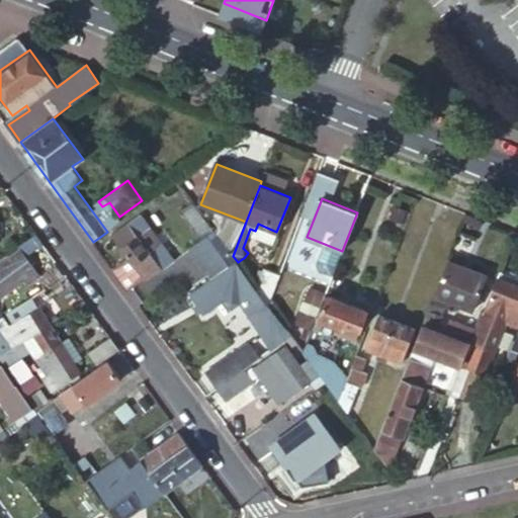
[(233,256),(193,202),(182,211),(199,236),(188,245),(209,274),(233,256)]
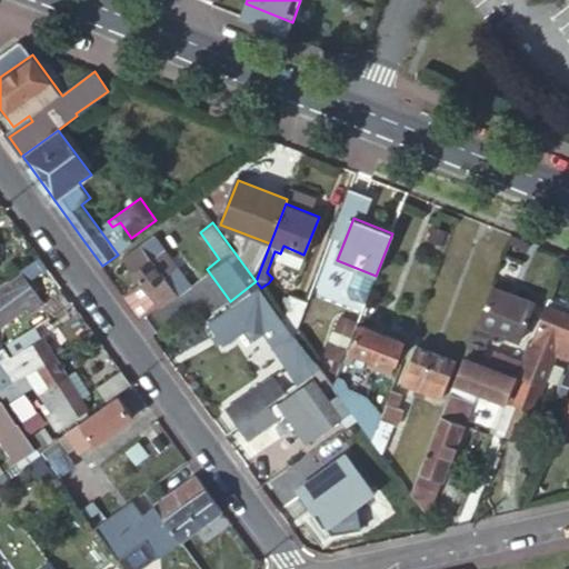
[(161,309),(195,286),(157,232),(123,257),(161,309)]
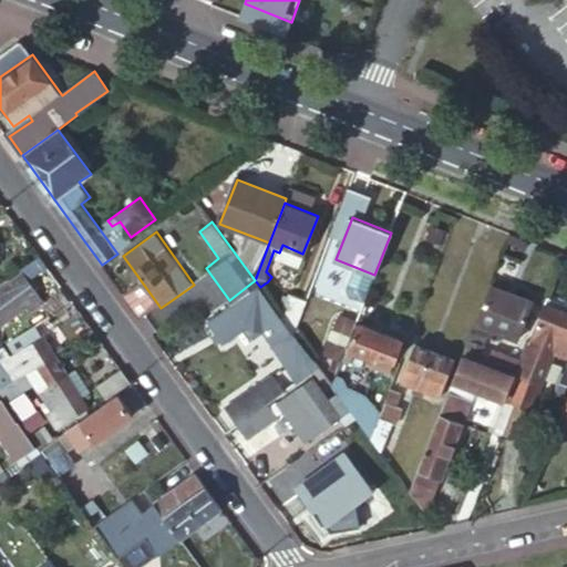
[(26,275),(0,292),(0,328),(29,308),(32,311),(41,303),(39,300),(42,297),(26,275)]
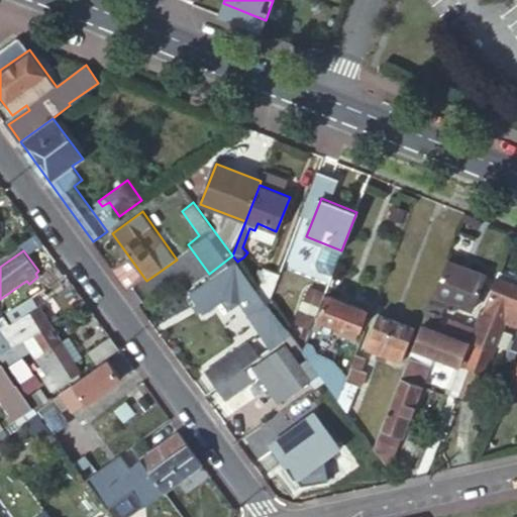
[(232,255),(209,274),(187,289),(201,309),(222,293),(229,303),(237,297),(274,346),(290,334),(267,302),(253,285),(237,262),(232,255)]
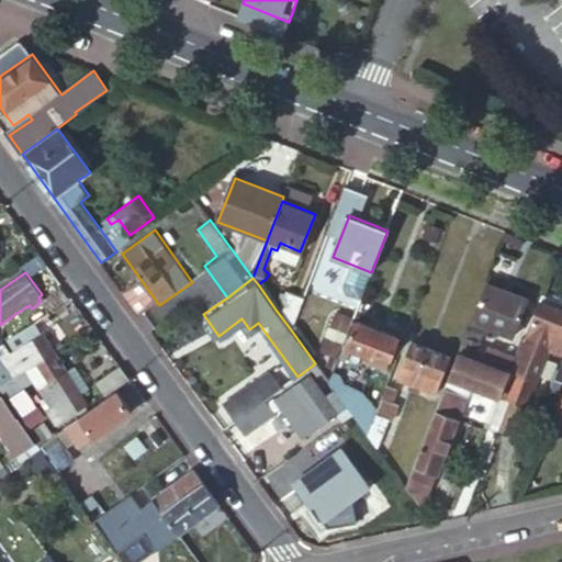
[(524,324),(532,302),(528,300),(528,298),(489,281),(474,318),(514,335),(519,322),(524,324)]
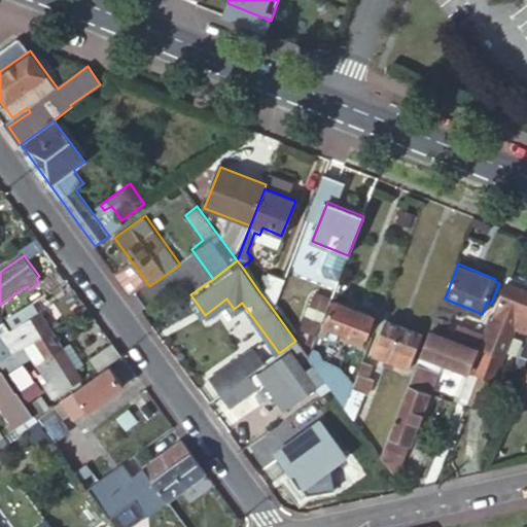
[(272,308),(283,279),(266,273),(258,290),(272,308)]
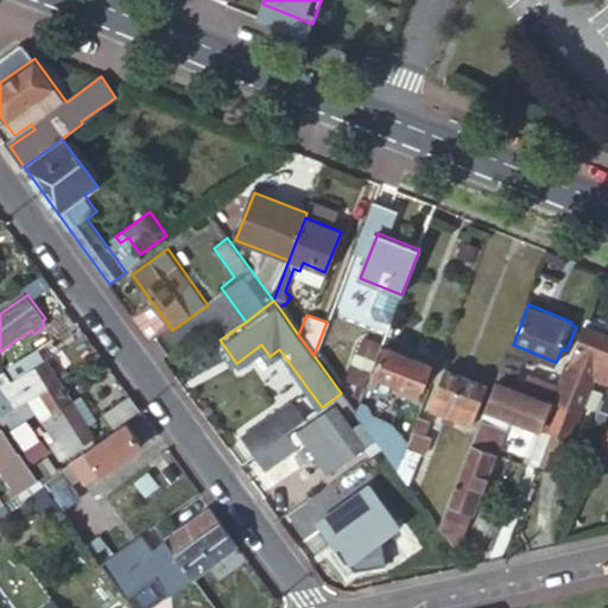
[(607,335),(586,327),(570,363),(607,378),(607,335)]
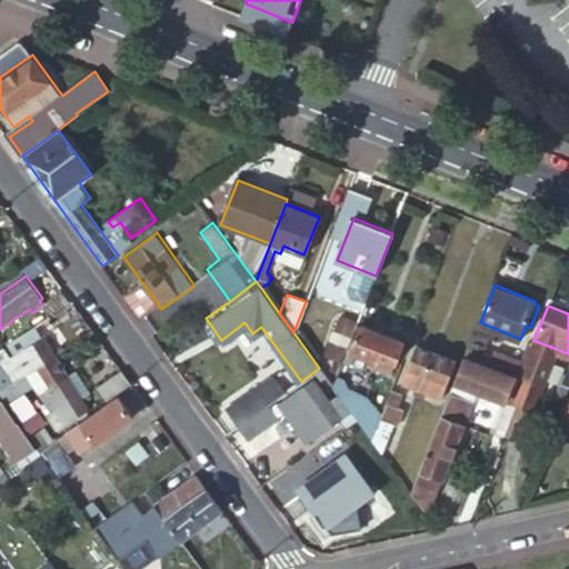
[(332,342),(321,370),(332,386),(337,375),(358,322),(343,317),(333,342),(332,342)]
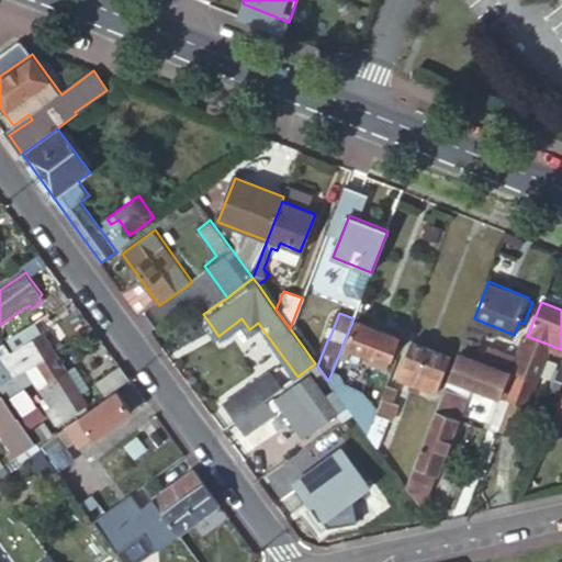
[(36,341),(43,336),(56,327),(51,318),(29,333),(36,341)]
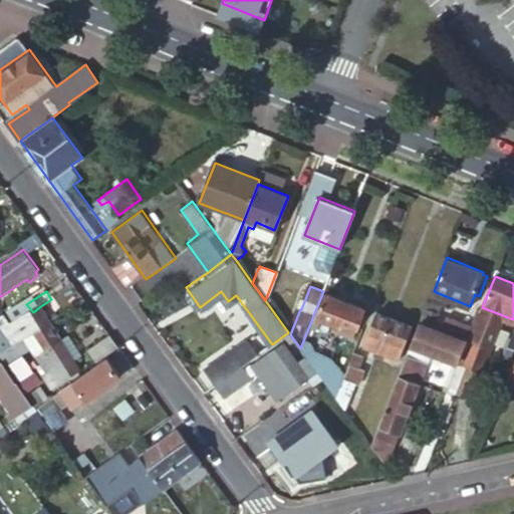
[(353,336),(365,307),(327,291),(317,315),(340,324),(338,330),(353,336)]
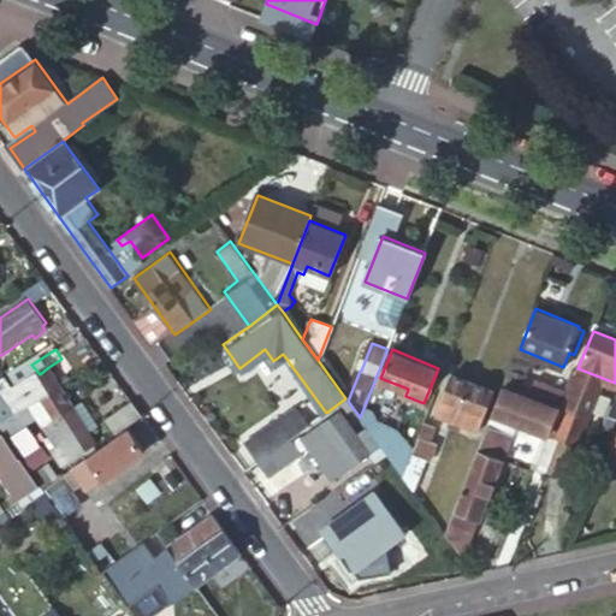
[(21,413),(59,385),(47,368),(40,374),(31,365),(12,377),(19,388),(3,398),(6,406),(0,409),(0,424),(1,426),(10,420),(21,413)]
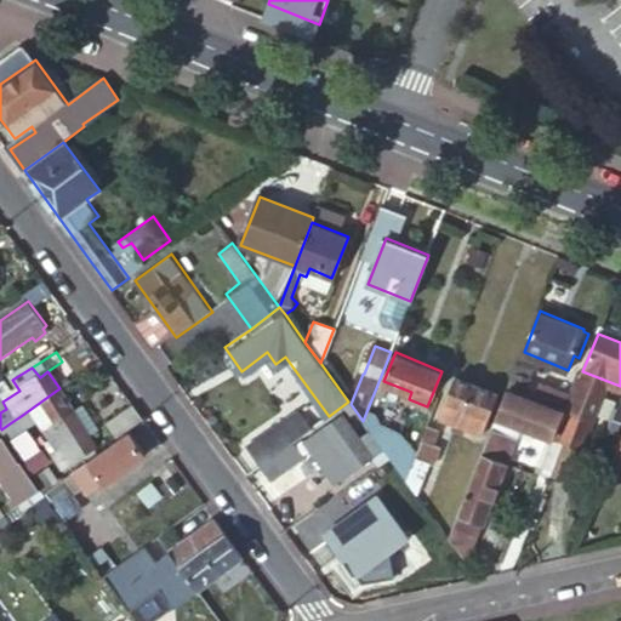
[(507,388),(563,411),(571,391),(540,377),(536,385),(527,381),(529,375),(514,369),(507,388)]
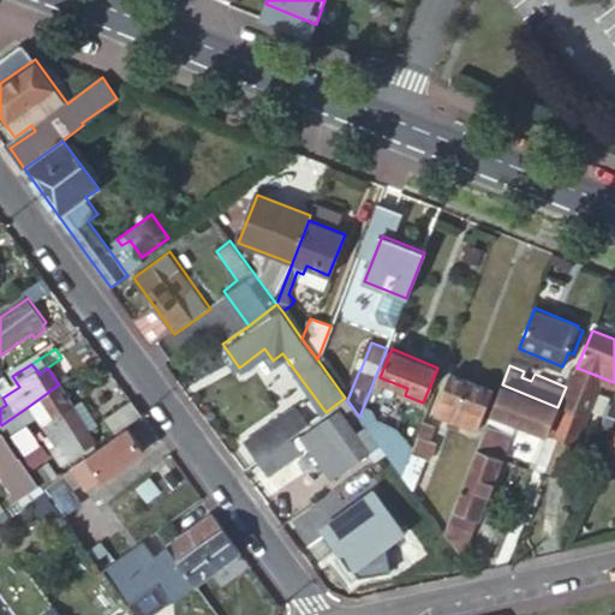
[(477,428),(493,389),(451,372),(436,412),(477,428)]
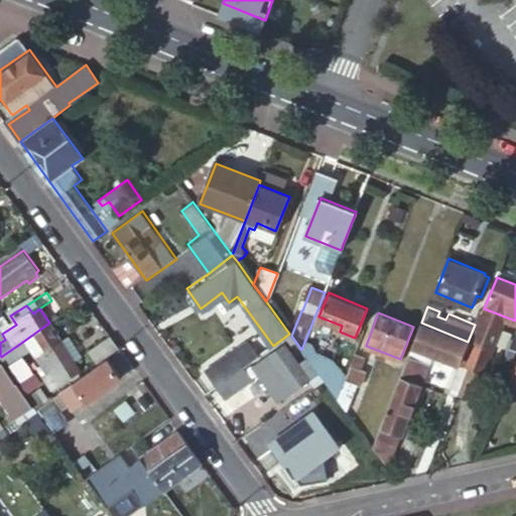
[(83,368),(49,323),(17,346),(24,356),(34,349),(51,372),(47,375),(56,387),(83,368)]
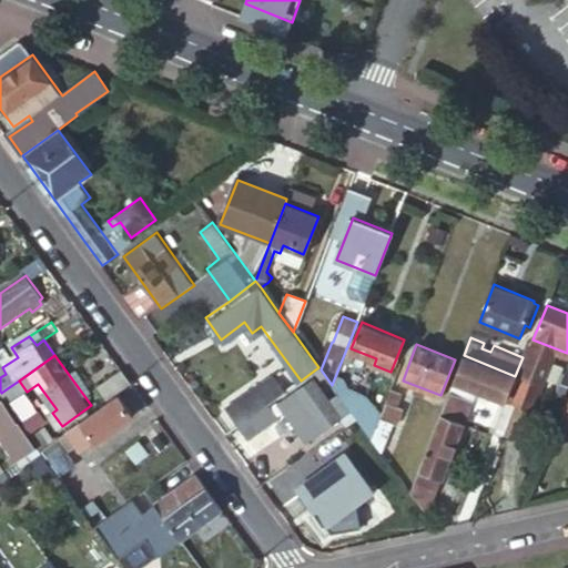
[(505,399),(508,392),(515,376),(464,355),(440,413),(457,419),(466,396),(465,395),(469,384),(505,399)]
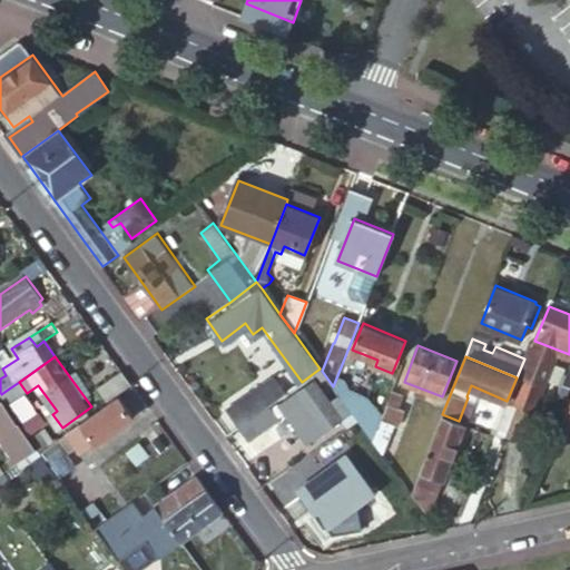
[(567,399),(569,389),(569,370),(563,367),(553,394),(567,399)]
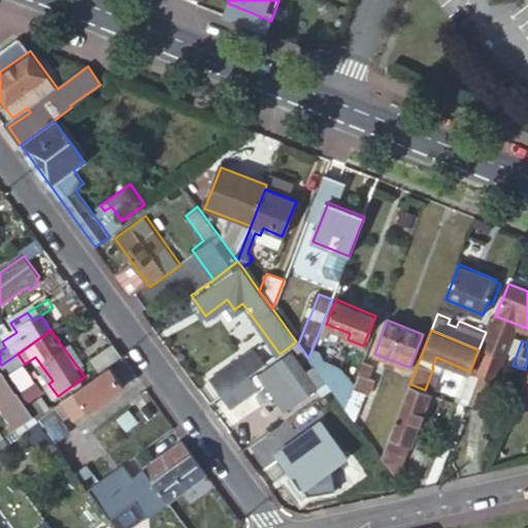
[(110,366),(123,357),(112,343),(90,361),(99,374),(110,366)]
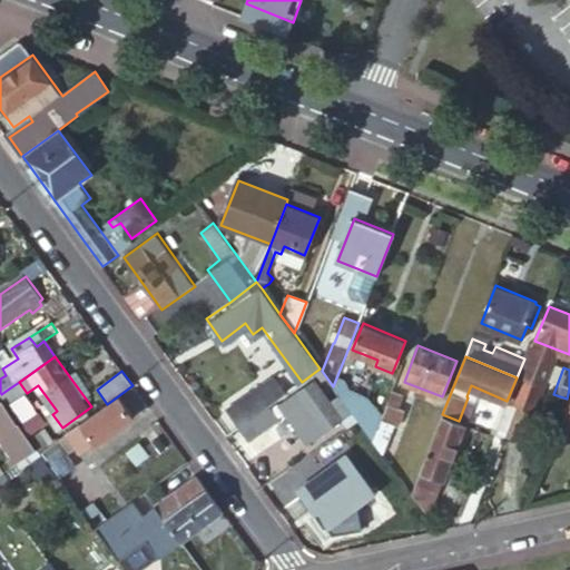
[(350,409),(357,420),(373,441),(379,425),(385,410),(367,402),(370,395),(349,386),(347,382),(346,379),(345,377),(337,375),(333,386),(338,394),(350,409)]
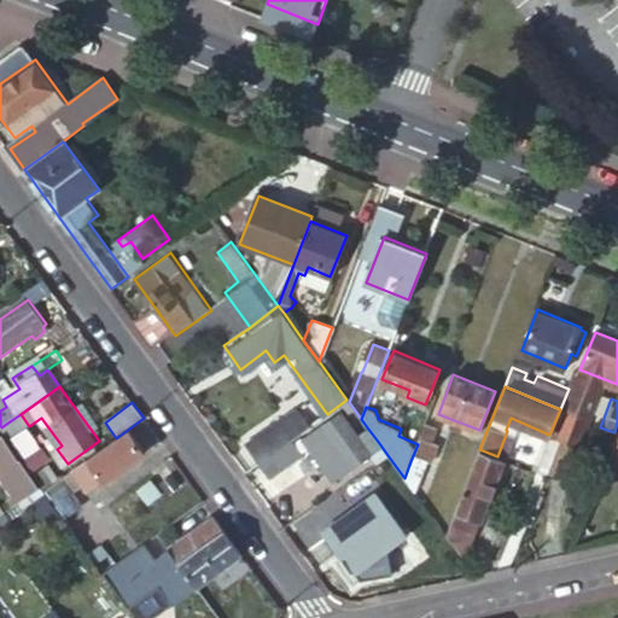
[(248,444),(261,462),(296,437),(312,426),(298,408),(248,444)]
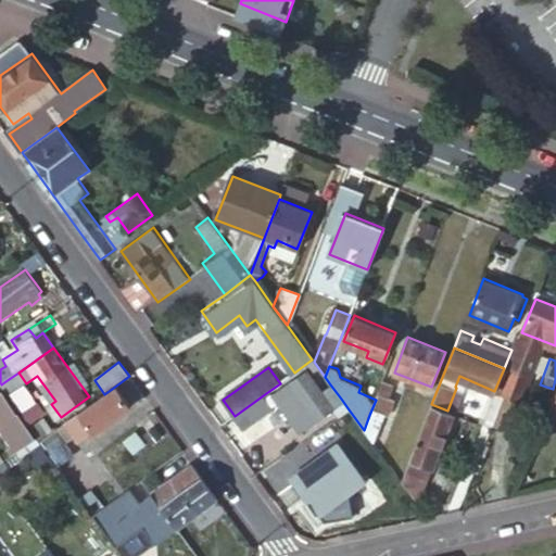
[(302,427),(341,399),(330,384),(324,389),(308,368),(277,392),(302,427)]
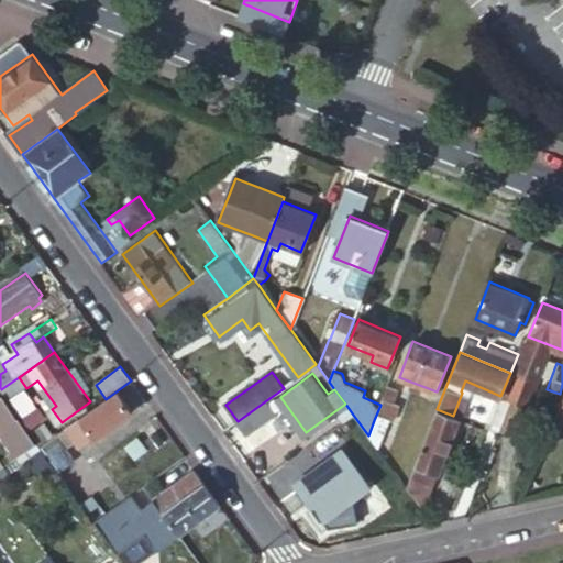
[(26,388),(19,377),(9,384),(17,395),(26,388)]
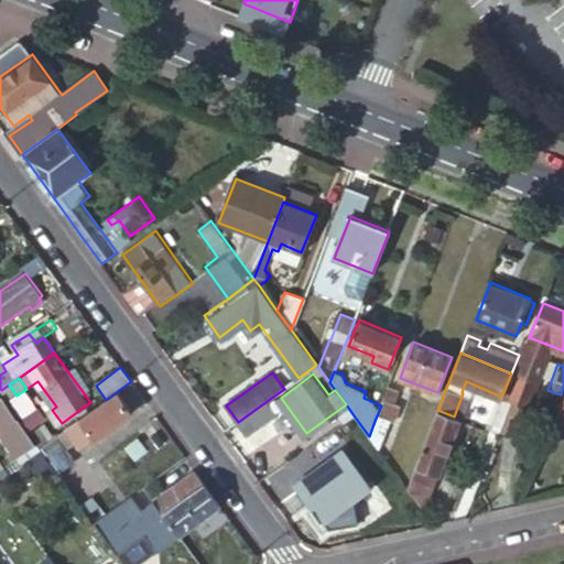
[(17,396),(9,384),(1,390),(7,398),(9,401),(17,396)]
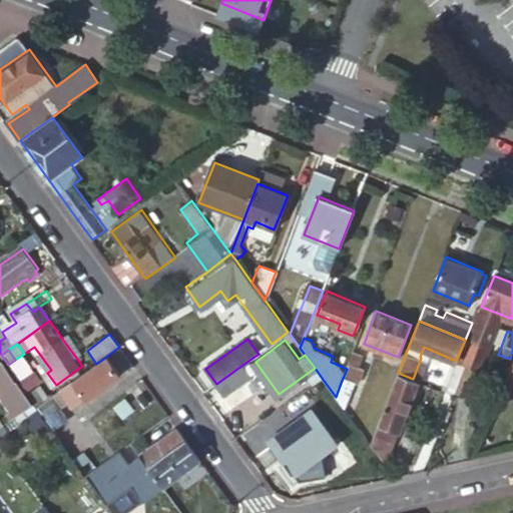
[(107,356),(96,364),(53,395),(59,403),(63,401),(67,406),(118,371),(107,356)]
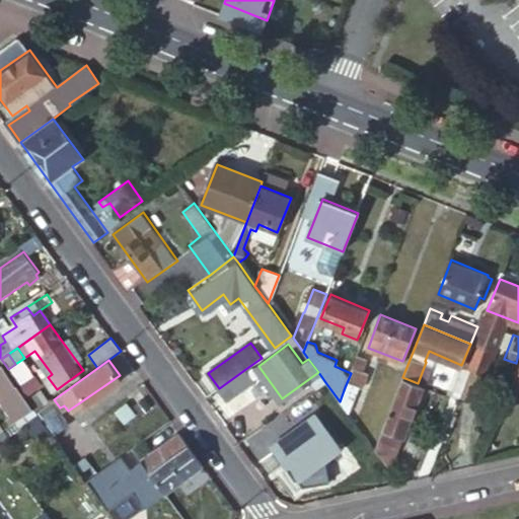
[(34,410),(4,367),(0,369),(0,394),(19,421),(34,410)]
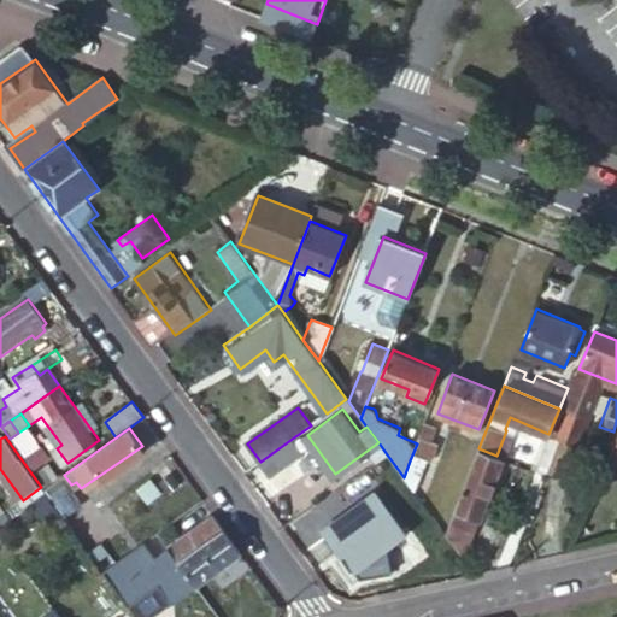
[(295,436),(260,462),(274,480),(307,454),(295,436)]
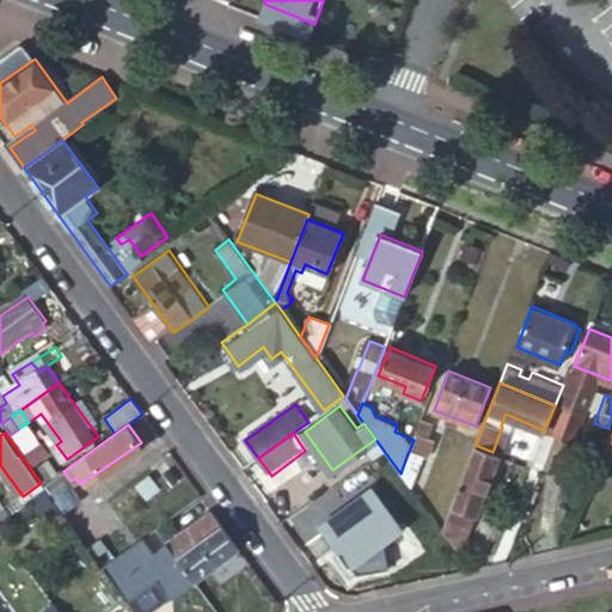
[(463,551),(500,456),(493,452),(475,445),(442,525),(463,551)]
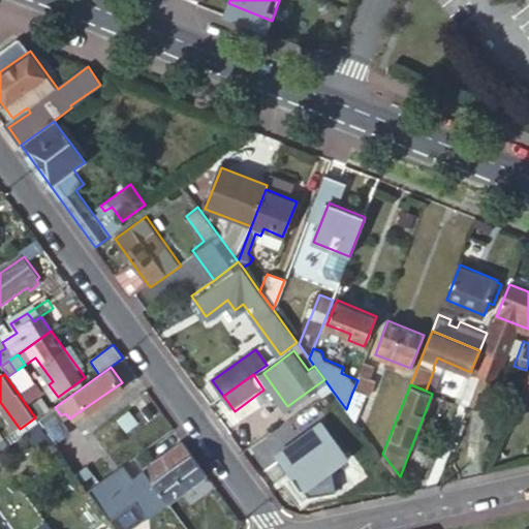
[(351,395),(346,409),(354,422),(364,399),(351,395)]
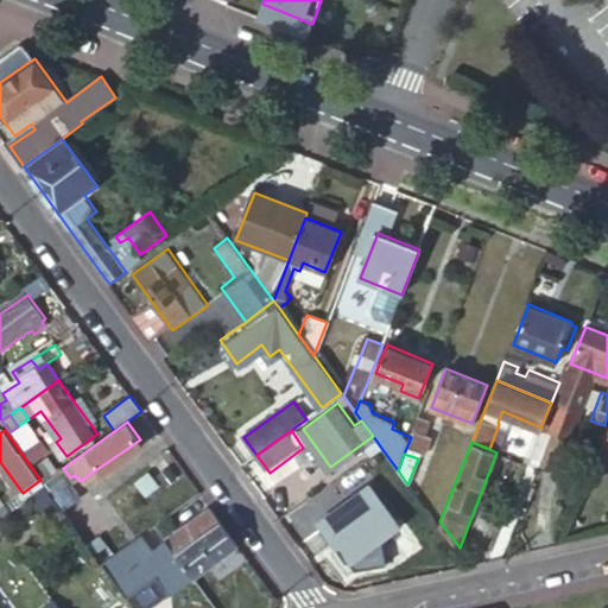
[(70,477),(63,468),(44,481),(64,510),(83,495),(70,477)]
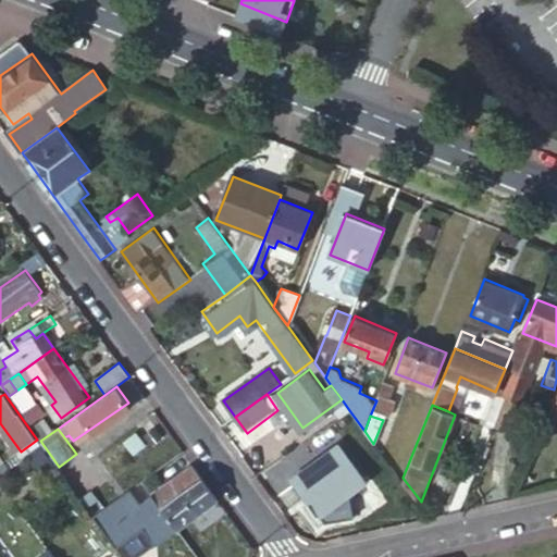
[(319,515),(368,481),(339,442),(292,475),(319,515)]
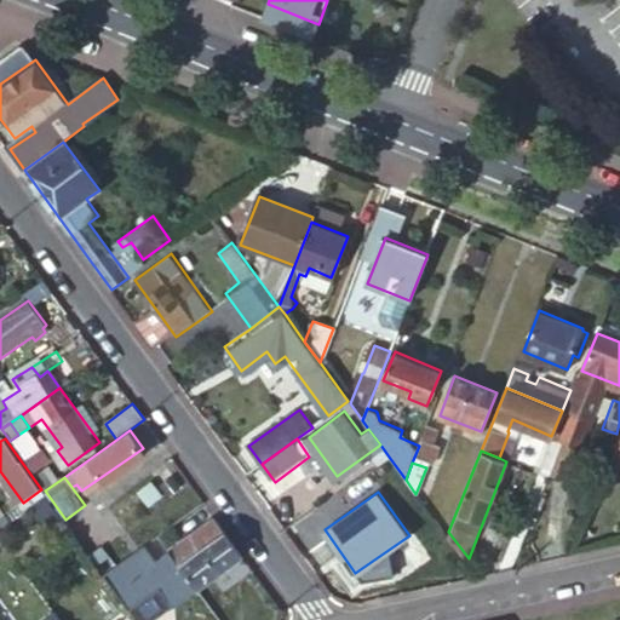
[(173,607),(244,557),(216,517),(156,561),(147,568),(162,591),(173,607)]
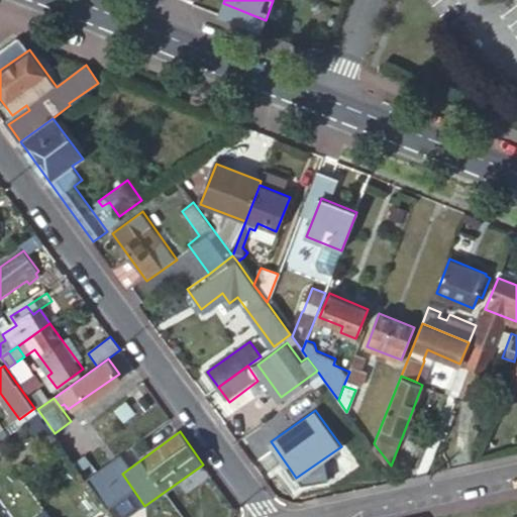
[(111,512),(135,493),(122,474),(130,468),(121,454),(87,479),(111,512)]
